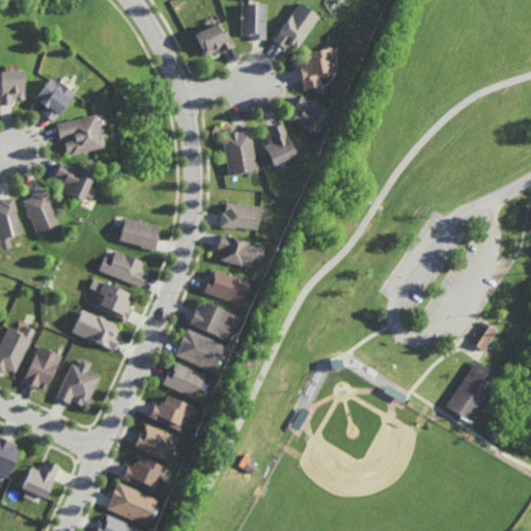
[(264,0),(266,36),(263,36),(254,36),(252,36),(250,36),(250,33),(248,33),(240,33),(240,1),(247,1),(255,0),(264,0)]
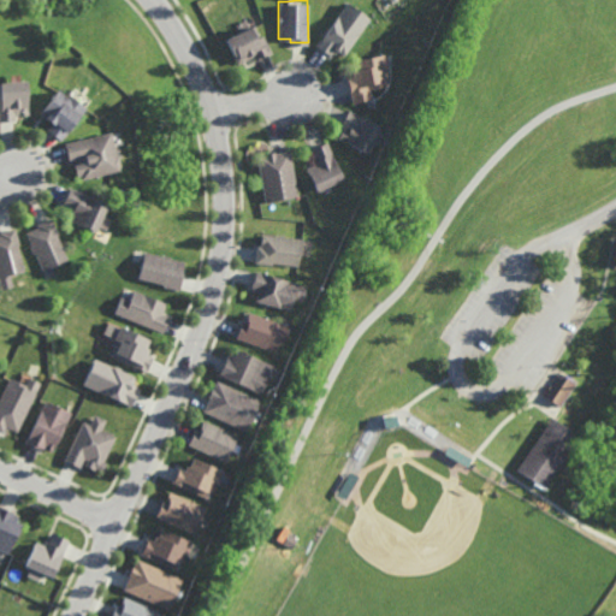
[(343,52),(337,48),(335,51),(332,48),(330,52),(329,52),(327,51),(318,45),(315,42),(323,33),(321,33),(331,18),(332,19),(345,0),(348,0),(369,15),(343,52)]
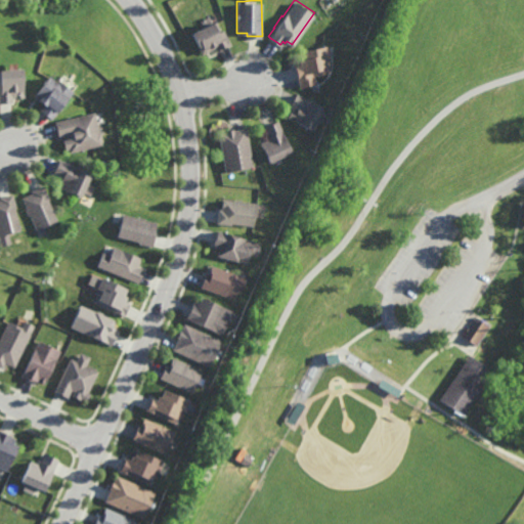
[(209,20),(211,19),(212,20),(215,19),(219,29),(222,28),(229,42),(227,43),(218,48),(216,49),(214,46),(208,49),(206,50),(201,52),(189,30),(202,24),(200,19),(207,15),(209,20)]
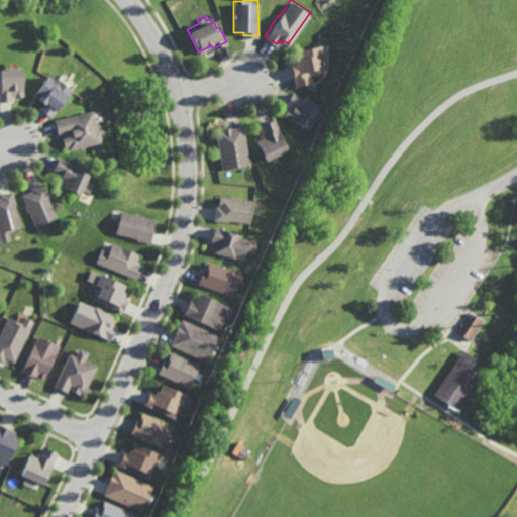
[(313,80),(308,81),(296,84),(296,83),(295,77),(293,77),(291,67),(290,65),(290,63),(296,62),(295,59),(294,56),(297,56),(296,48),(323,41),(324,44),(326,54),(326,55),(323,55),(324,56),(325,57),(326,61),(325,63),(326,69),(311,73),(313,80)]
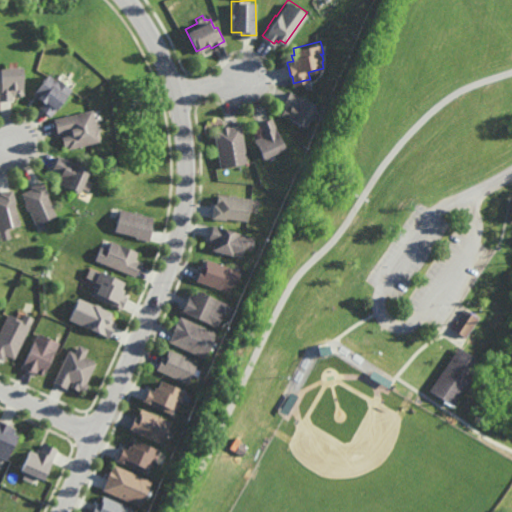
[(0,64),(6,64),(14,63),(19,63),(21,93),(13,93),(11,93),(11,98),(10,98),(7,98),(0,98),(0,64)]
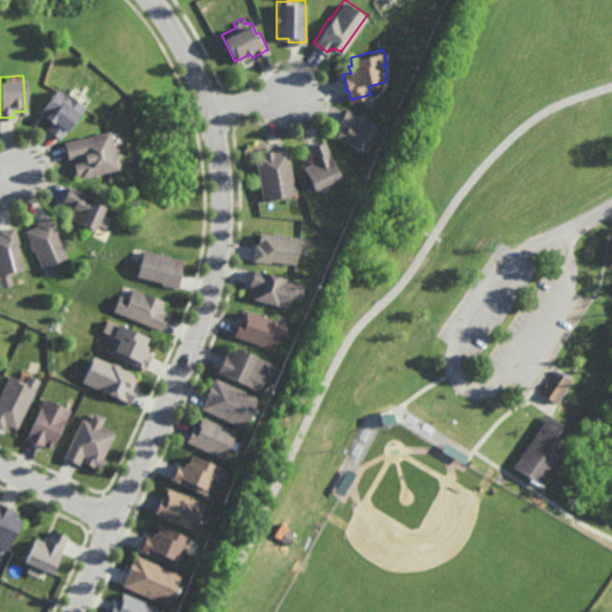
[(65,92),(66,90),(67,91),(84,103),(84,104),(60,136),(59,135),(48,128),(46,126),(50,120),(43,114),(40,112),(37,110),(55,86),(65,92)]
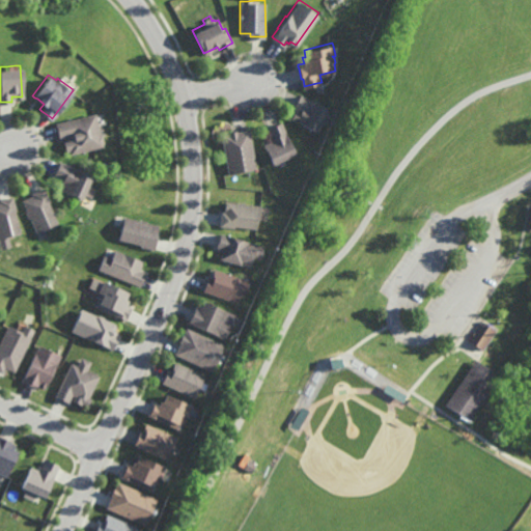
[(328,110),(330,111),(326,119),(324,118),(318,130),(291,117),(295,109),(296,108),(297,109),(298,108),(294,106),(295,105),(299,94),(300,92),(329,106),(328,110)]
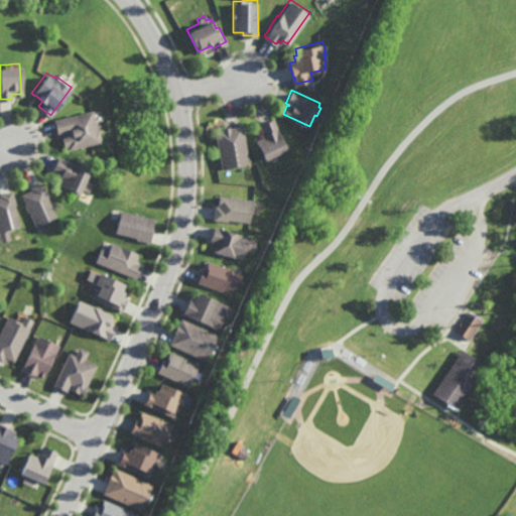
[(99,131),(99,132),(100,137),(99,139),(100,141),(68,149),(68,145),(63,146),(61,136),(68,134),(68,132),(68,131),(57,133),(56,131),(54,121),(53,118),(92,108),(93,110),(98,130),(99,131)]
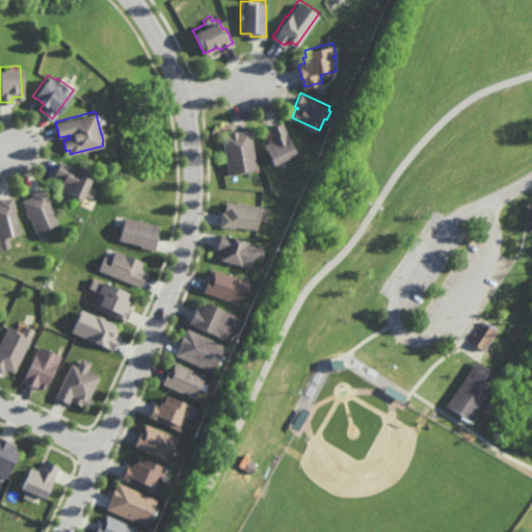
[(273,165),(264,143),(270,140),(268,138),(270,137),(272,136),(268,126),(270,126),(271,125),(282,121),(283,121),(296,153),(287,157),(280,160),(281,162),(280,162),(273,165)]
